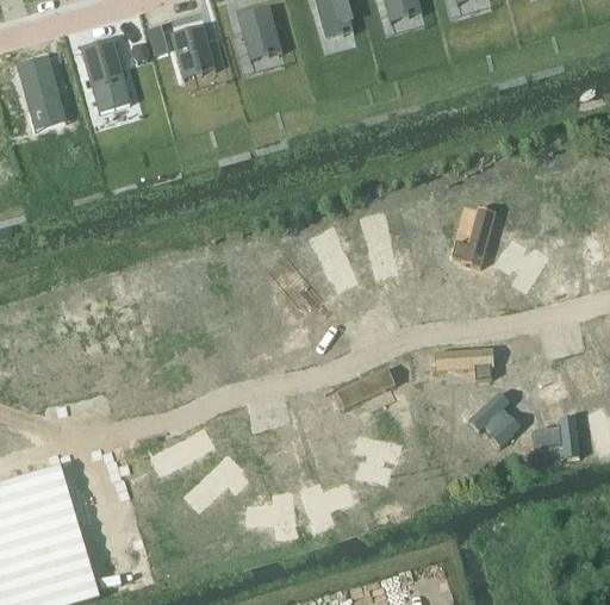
[(317,0),(318,5),(319,5),(328,37),(337,35),(337,36),(343,35),(343,32),(352,30),(353,33),(354,32),(344,0),(317,0)]
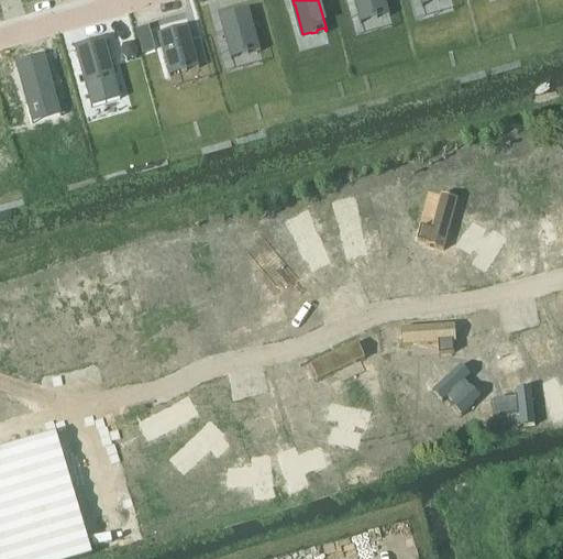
[(353,0),(360,21),(361,21),(361,18),(372,15),(372,17),(377,15),(377,13),(388,10),(388,13),(390,13),(386,0),(353,0)]
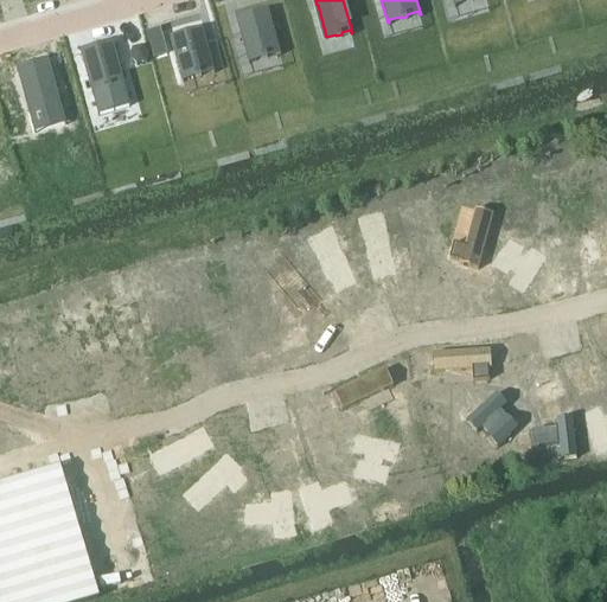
[(237,15),(236,15),(249,62),(250,61),(249,58),(261,55),(262,57),(268,55),(267,53),(279,50),(280,52),(281,52),(268,7),(267,7),(268,10),(238,18),(237,15)]
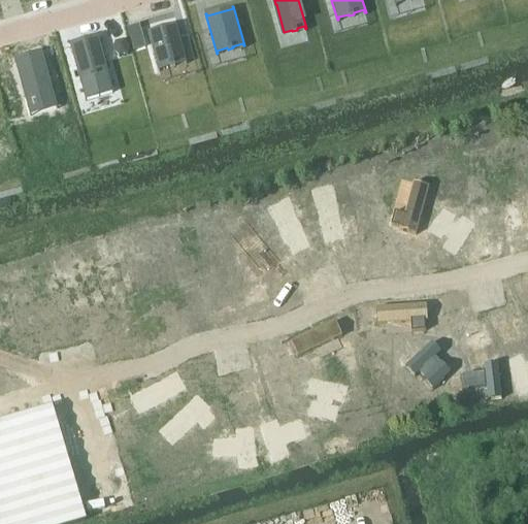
[(149,29),(147,29),(159,69),(160,69),(159,66),(169,63),(170,65),(175,64),(174,62),(185,59),(186,62),(187,62),(175,22),(174,22),(175,25),(150,32),(149,29)]
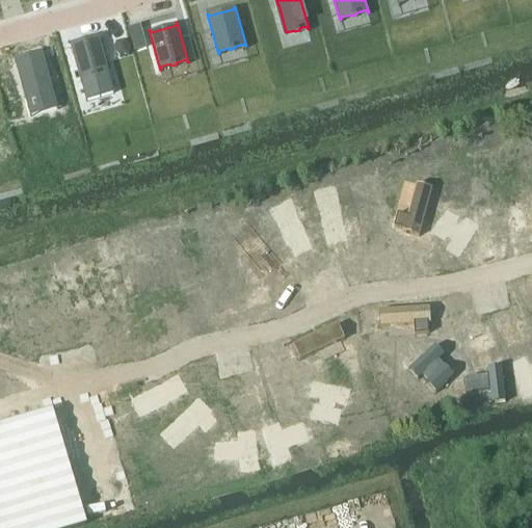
[(72,41),(71,41),(81,81),(82,81),(82,78),(92,75),(92,77),(98,76),(98,74),(108,71),(108,74),(110,73),(99,33),(98,33),(99,36),(72,44),(72,41)]
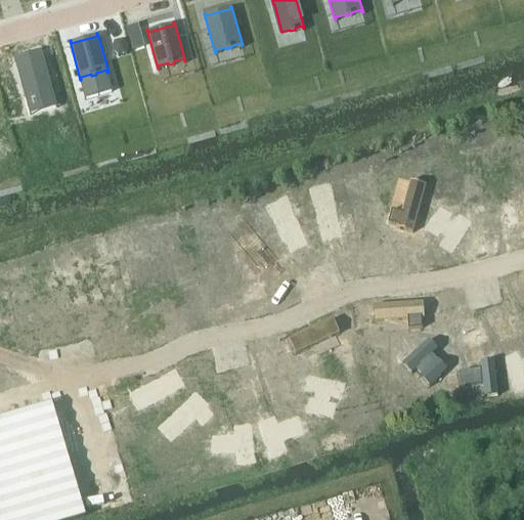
[(15,55),(14,55),(26,95),(27,94),(26,92),(50,85),(51,87),(52,87),(42,48),(41,48),(41,51),(16,58),(15,55)]
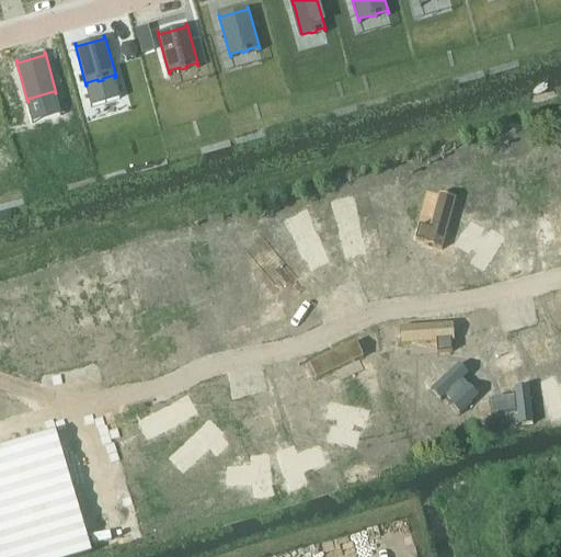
[(400,183),(389,226),(407,229),(416,188),(400,183)]
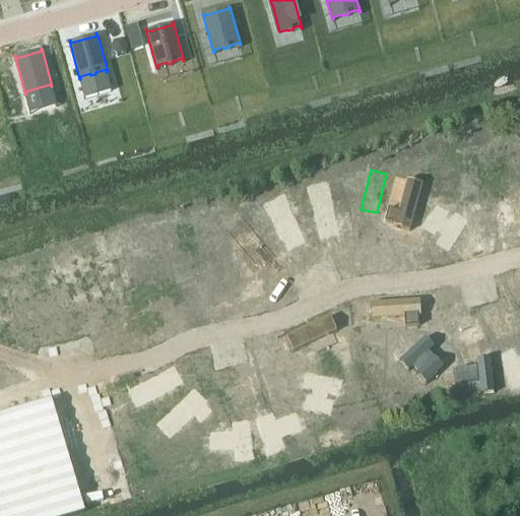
[(389,205),(385,218),(395,221),(394,223),(409,228),(423,181),(407,177),(398,208),(389,205)]
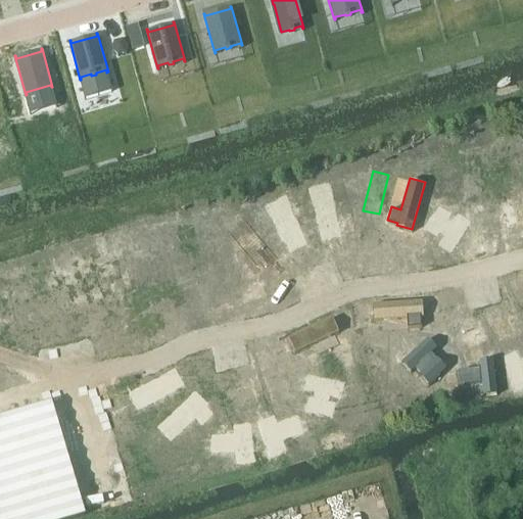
[(329,184),(313,187),(323,235),(338,232),(329,184)]
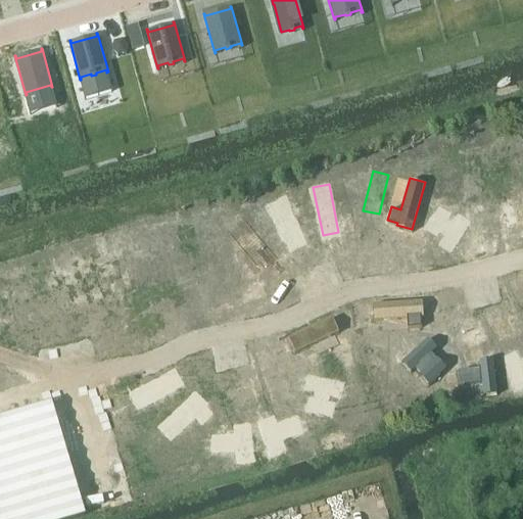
[(284,195),(270,202),(290,246),(305,239),(284,195)]
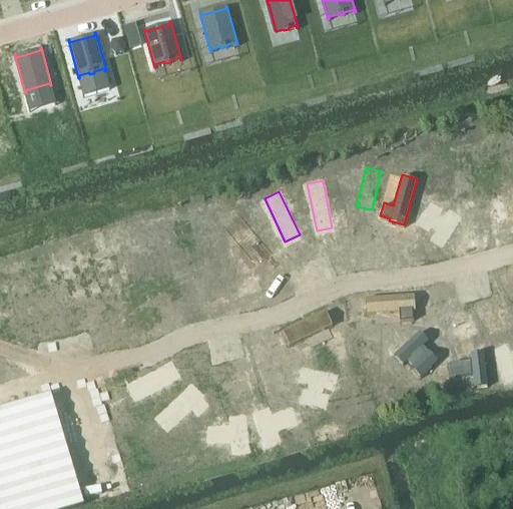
[(429,200),(416,220),(428,228),(430,224),(436,228),(430,237),(441,244),(460,215),(449,208),(445,214),(439,209),(440,208),(429,200)]
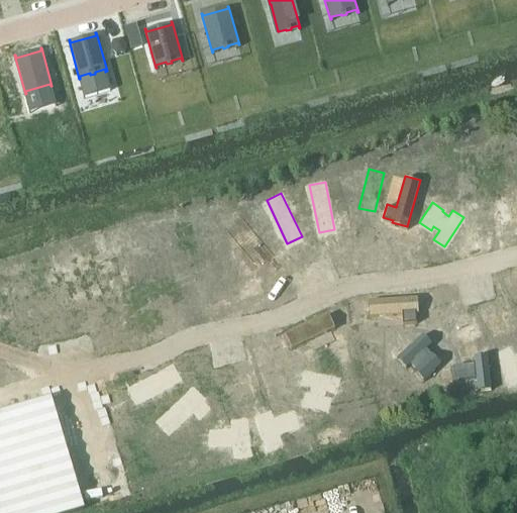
[(242,215),(227,228),(253,260),(256,257),(262,263),(274,252),(242,215)]
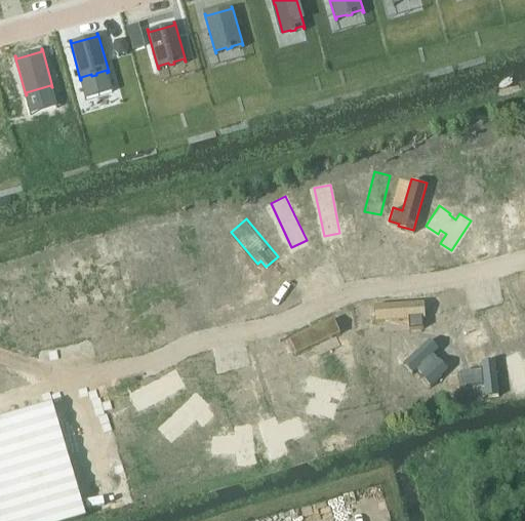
[(65,267),(51,269),(55,293),(69,290),(68,285),(75,284),(77,296),(90,293),(85,258),(72,261),(74,272),(66,274),(65,267)]
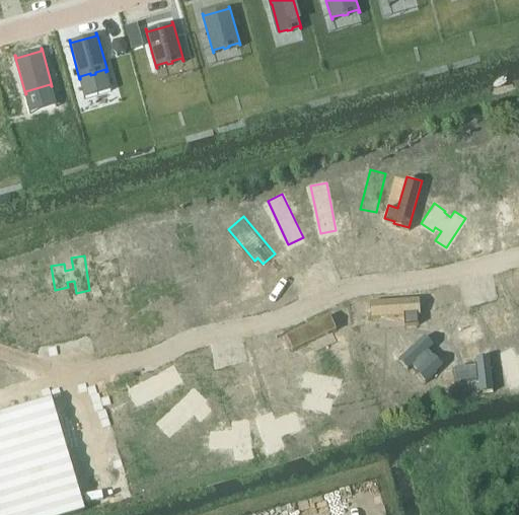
[(39,261),(20,265),(31,308),(50,304),(39,261)]
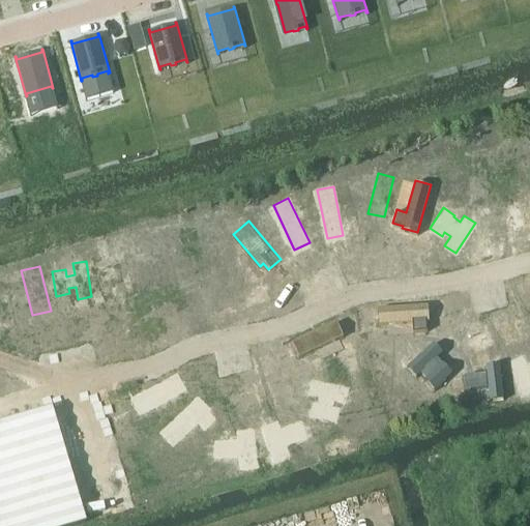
[(212,287),(209,300),(245,307),(247,293),(235,291),(237,284),(241,285),(244,270),(219,266),(217,280),(225,282),(224,289),(212,287)]
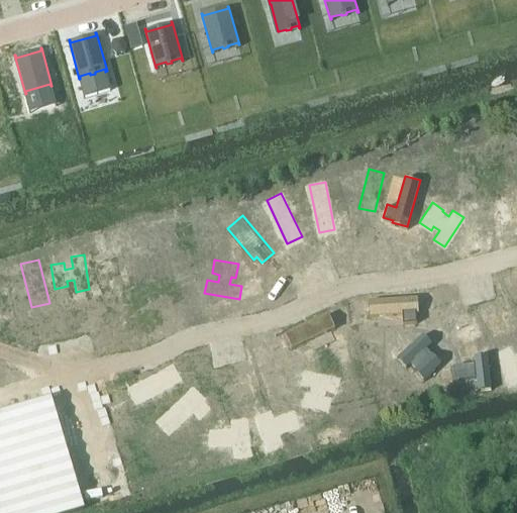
[(144,286),(131,305),(142,313),(144,309),(151,313),(144,322),(156,330),(176,302),(165,294),(161,299),(154,295),(156,293),(144,286)]
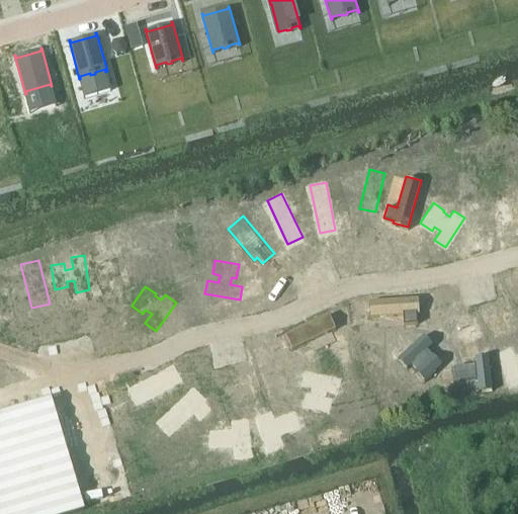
[(383,297),(370,298),(370,302),(371,315),(404,313),(404,323),(418,322),(417,312),(420,312),(419,295),(383,297)]
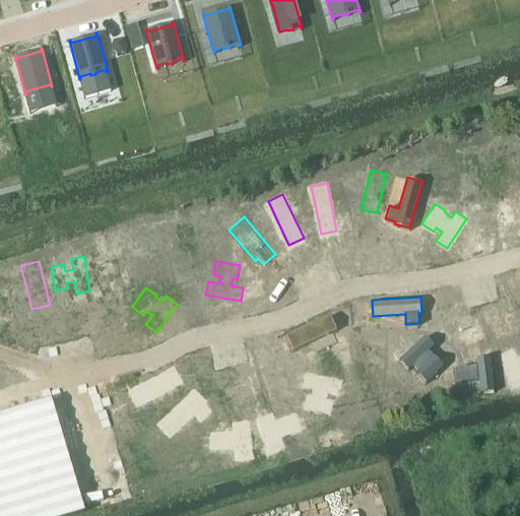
[(325,316),(286,334),(294,348),(337,328),(331,314),(330,313),(325,316)]
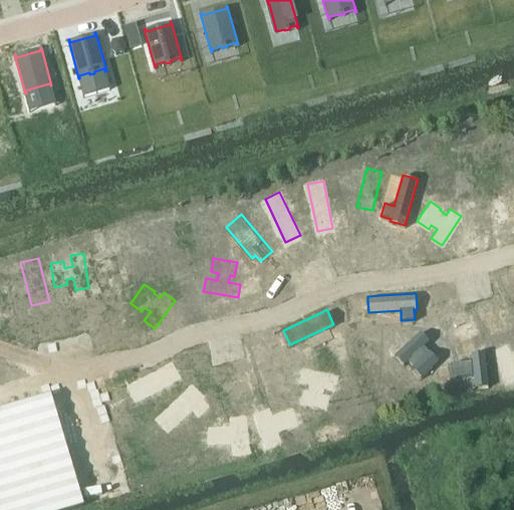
[(421,330),(395,353),(404,363),(409,358),(414,364),(413,365),(422,375),(439,359),(430,349),(427,353),(421,347),(430,340),(421,330)]
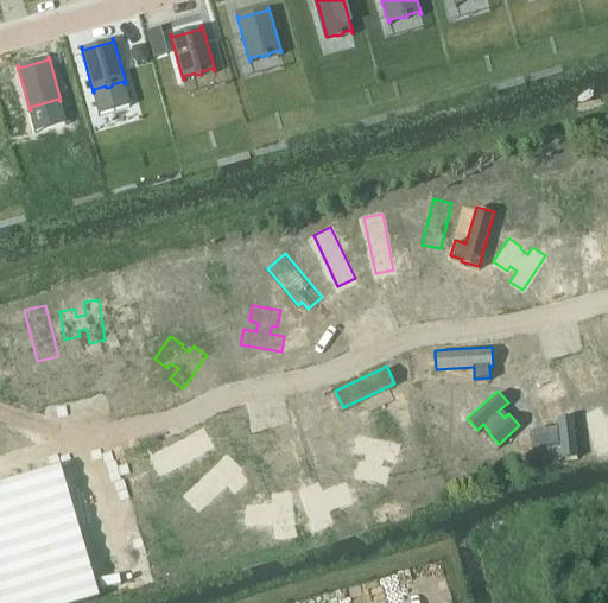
[(600,406),(586,411),(599,450),(607,445),(607,412),(603,414),(600,406)]
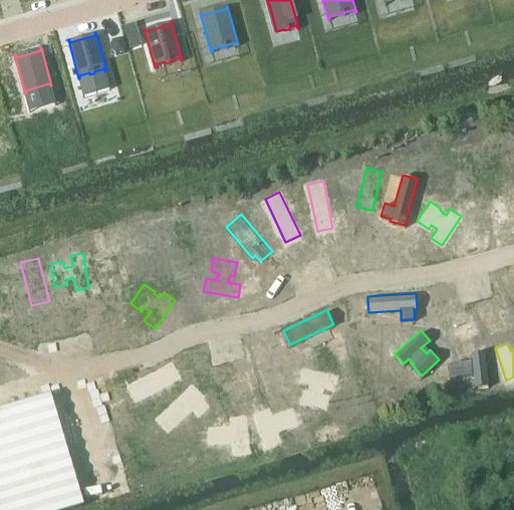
[(473,359),(451,362),(452,375),(474,373),(475,387),(489,385),(485,350),(472,352),(473,359)]
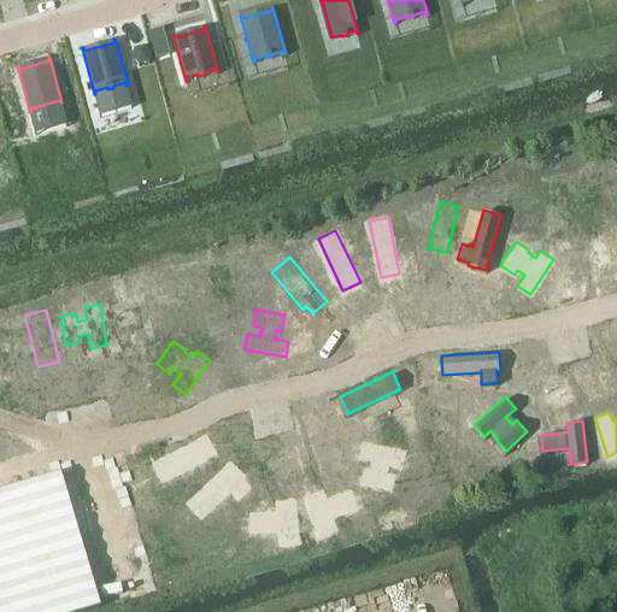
[(206,433),(156,460),(164,477),(215,451),(206,433)]
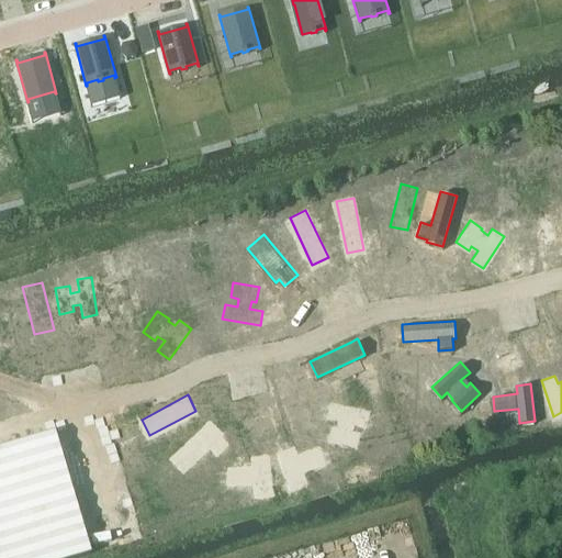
[(332,400),(328,413),(339,416),(337,424),(333,423),(329,437),(355,444),(359,430),(357,430),(358,421),(366,423),(369,409),(332,400)]
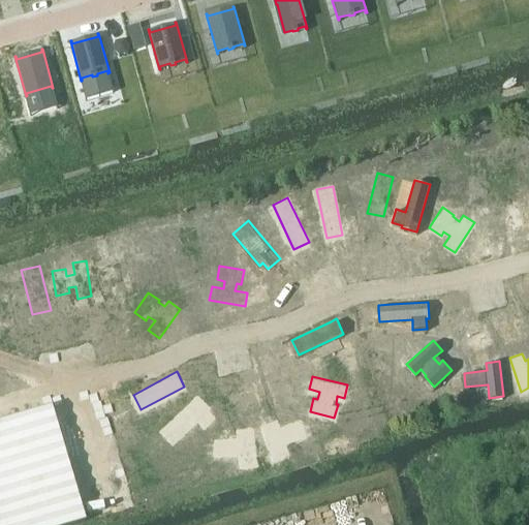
[(193,398),(158,433),(169,444),(193,422),(199,429),(210,419),(203,411),(205,410),(193,398)]
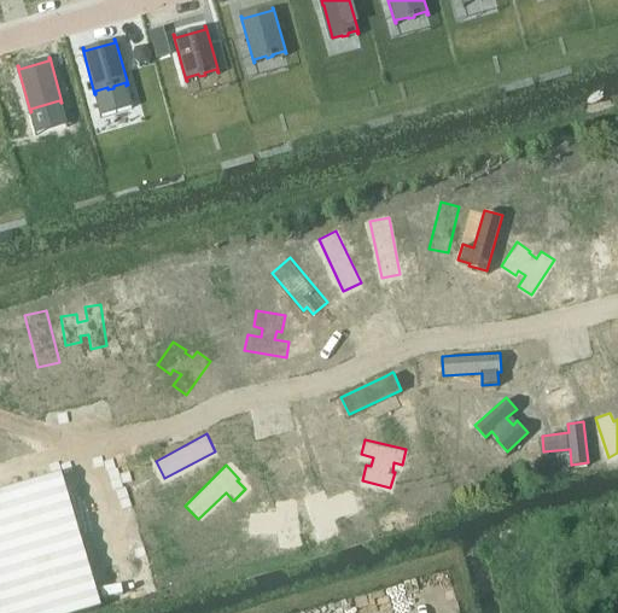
[(0,489),(0,612),(77,612),(100,606),(59,472),(0,489)]
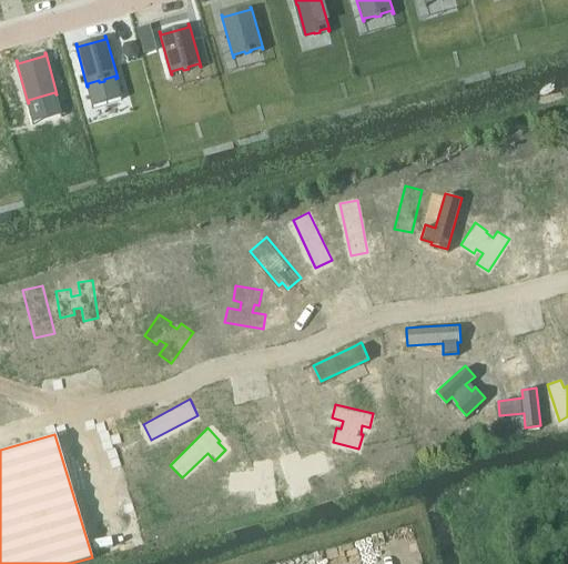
[(295,451),(282,455),(294,492),(308,486),(303,472),(326,464),(321,450),(298,459),(295,451)]
